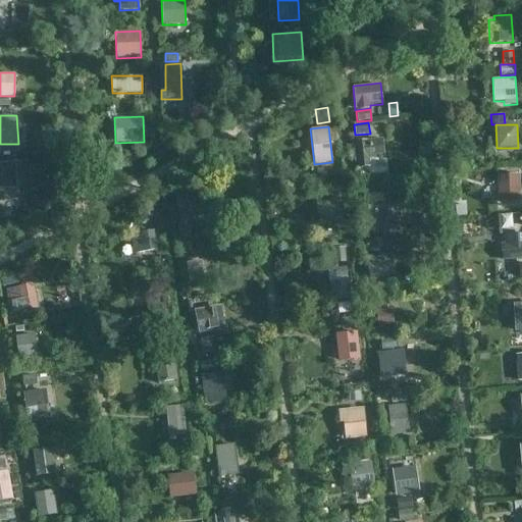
[(355,141),(358,168),(370,167),(369,158),(383,157),(381,139),(355,141)]
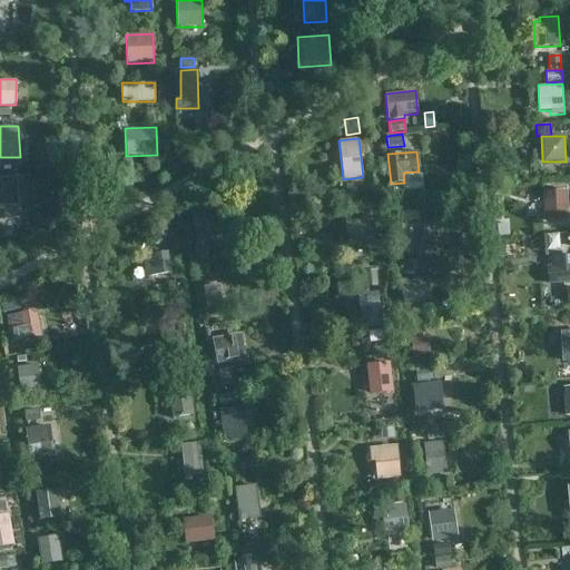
[(26,156),(27,168),(41,167),(41,155),(26,156)]
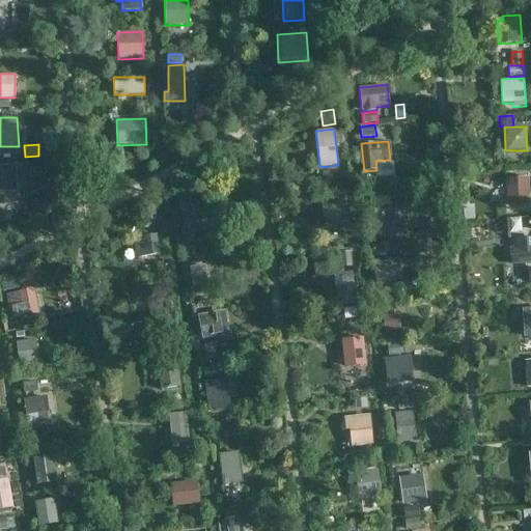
[(15,165),(0,165),(0,191),(16,191),(15,165)]
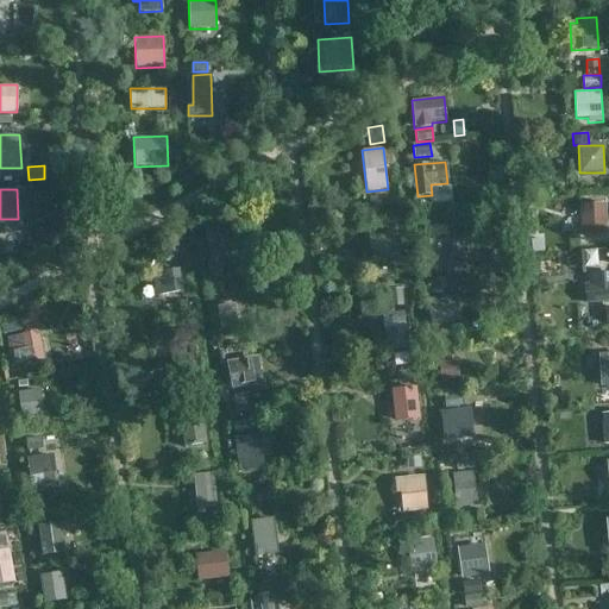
[(607,234),(606,202),(579,203),(582,236),(607,234)]
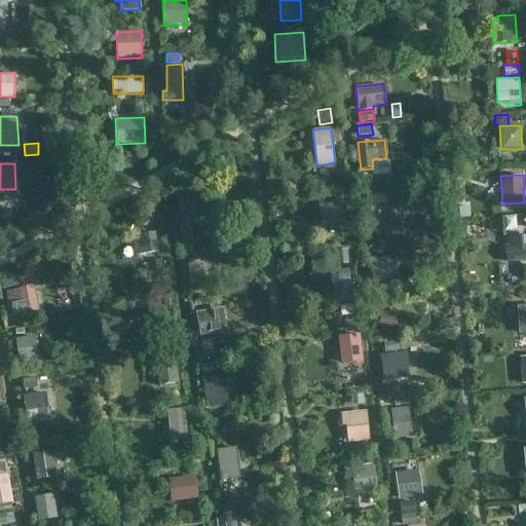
[(342,196),(341,182),(331,182),(331,197),(342,196)]
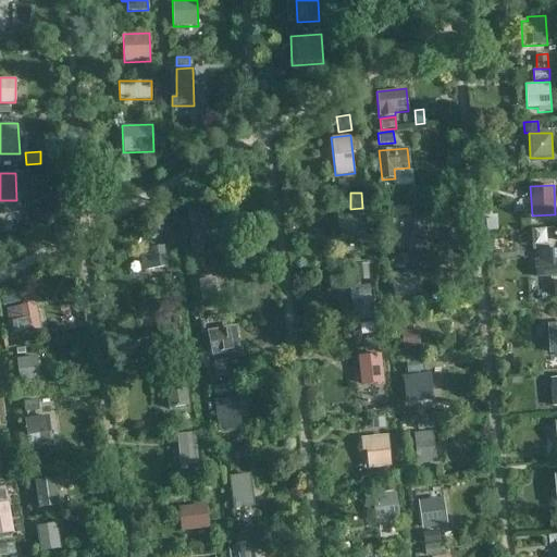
[(189,226),(217,221),(212,196),(185,201),(189,226)]
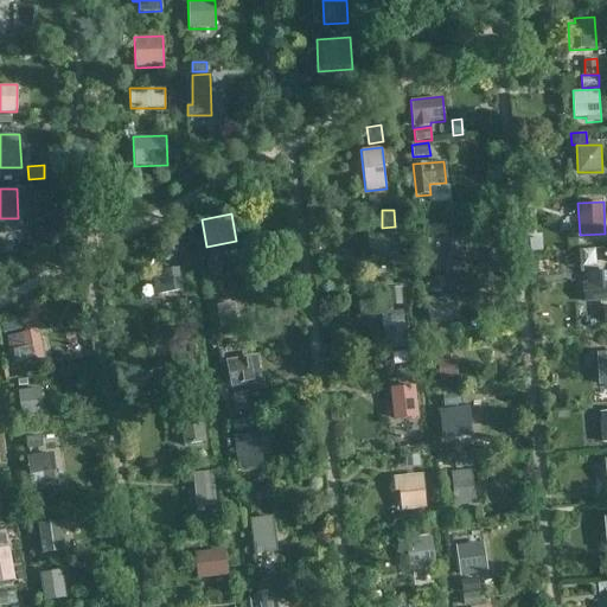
[(401,260),(397,231),(372,234),(376,262),(401,260)]
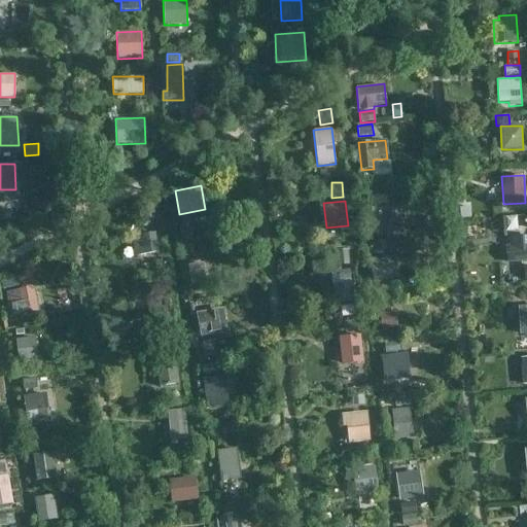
[(470,217),(469,207),(459,208),(460,218),(470,217)]
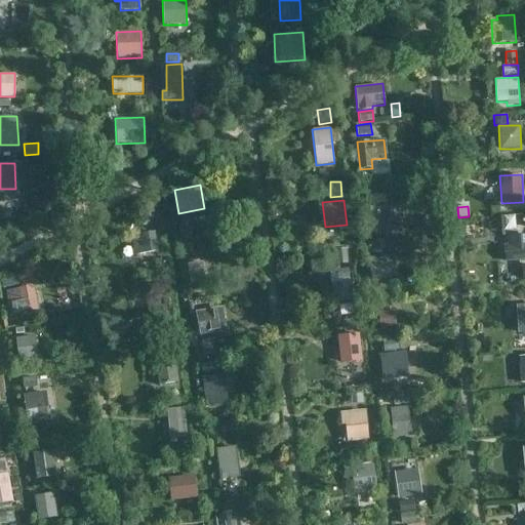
[(11,210),(0,210),(0,220),(11,220),(11,210)]
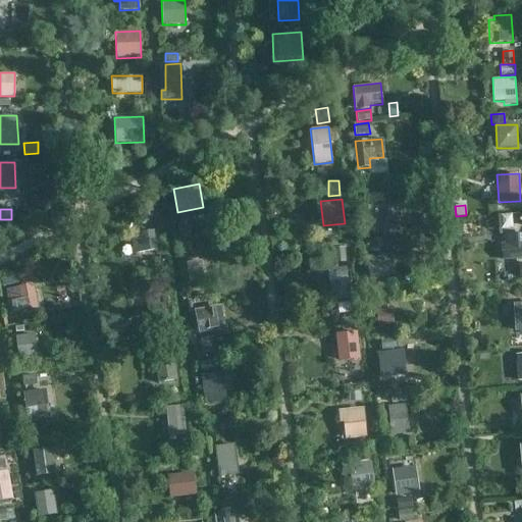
[(192,228),(191,214),(179,215),(180,229),(192,228)]
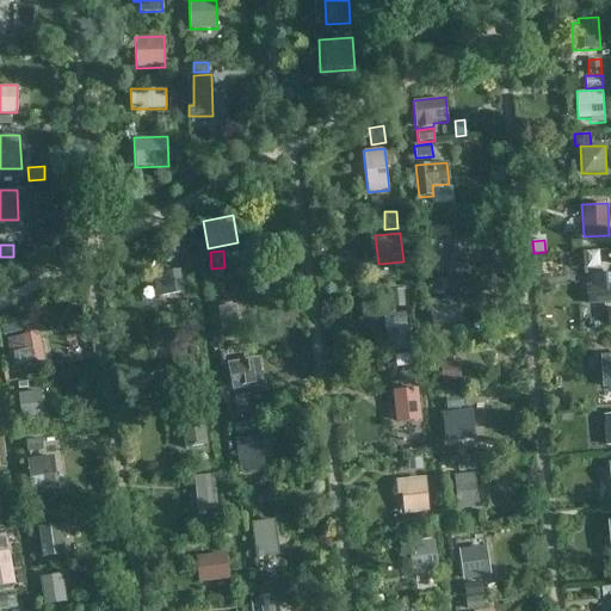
[(600,267),(599,251),(586,252),(587,267),(600,267)]
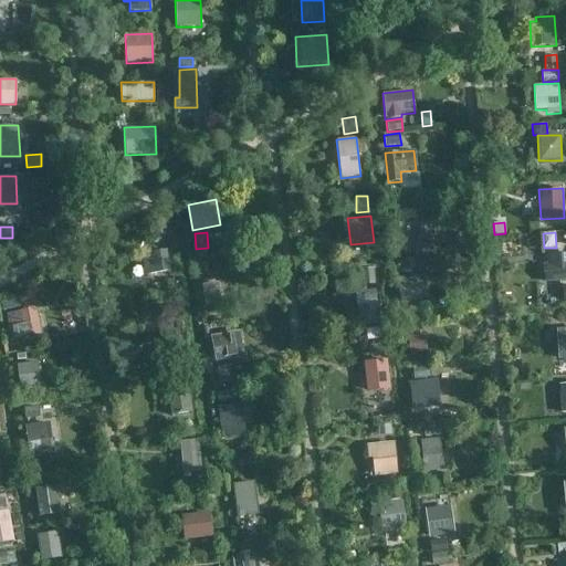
[(170,271),(167,250),(142,254),(145,274),(170,271)]
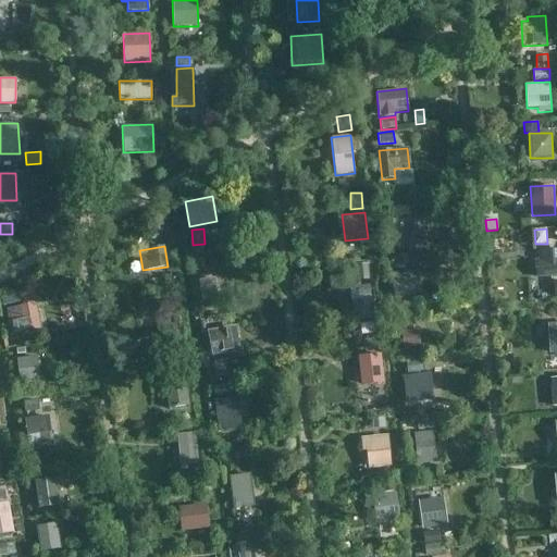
[(556,249),(536,251),(537,268),(534,268),(535,279),(556,275),(556,249)]
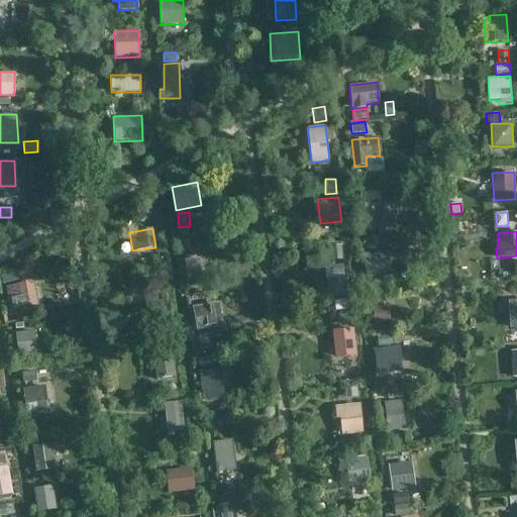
[(379,246),(378,236),(363,237),(364,247),(379,246)]
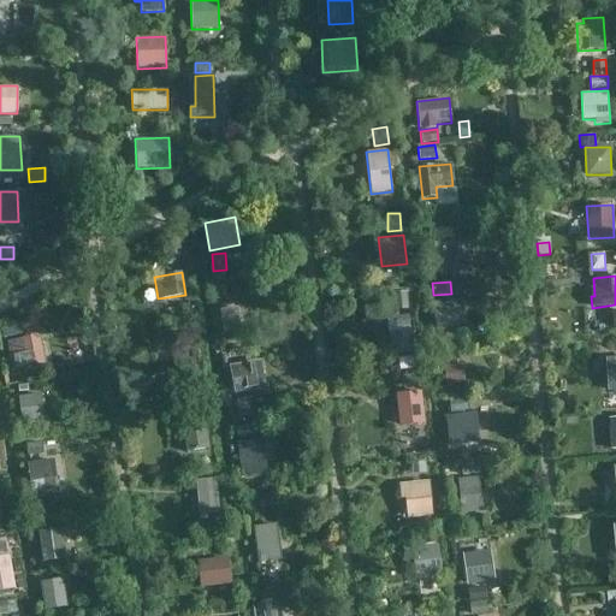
[(408,309),(407,291),(394,292),(395,311),(408,309)]
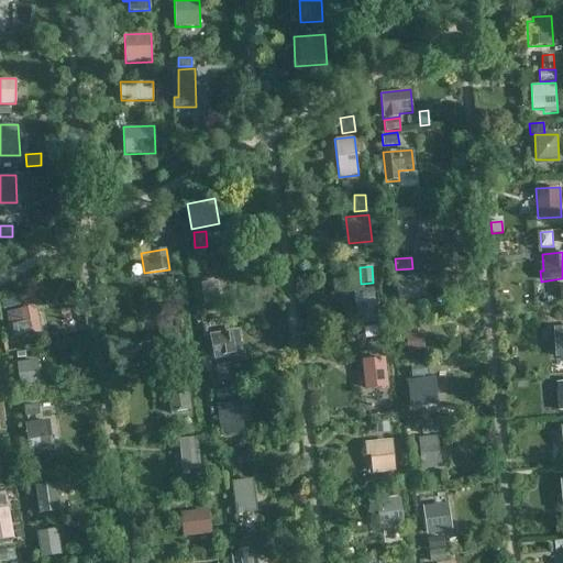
[(396,277),(399,302),(426,300),(423,274),(396,277)]
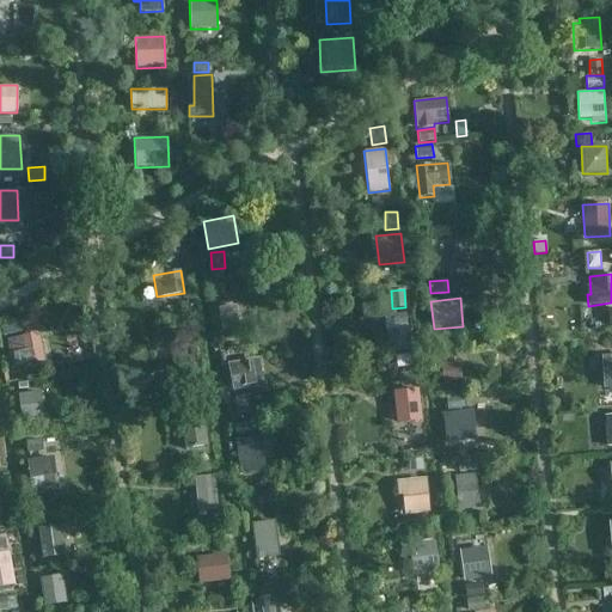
[(236,305),(218,308),(221,331),(239,328),(236,305)]
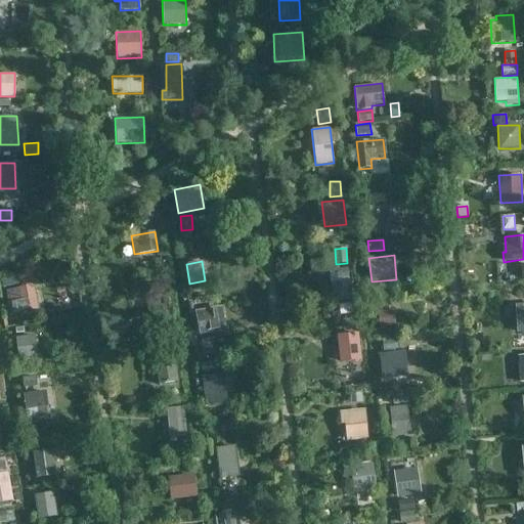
[(351,299),(347,268),(329,270),(332,301),(351,299)]
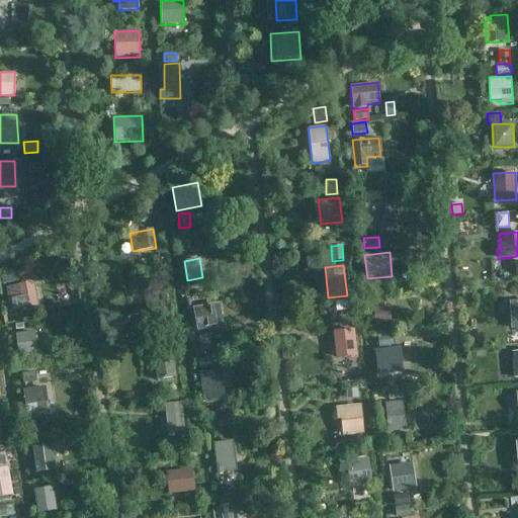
[(19,280),(17,274),(1,277),(3,284),(19,280)]
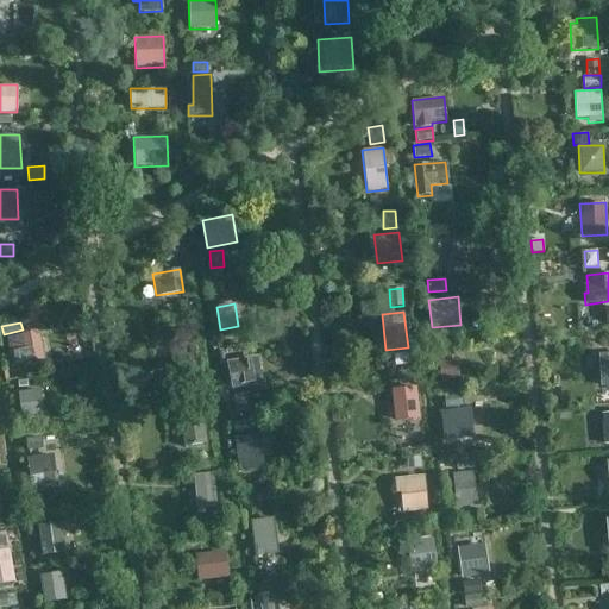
[(71,332),(64,333),(67,347),(73,346),(75,358),(92,355),(87,325),(70,328),(71,332)]
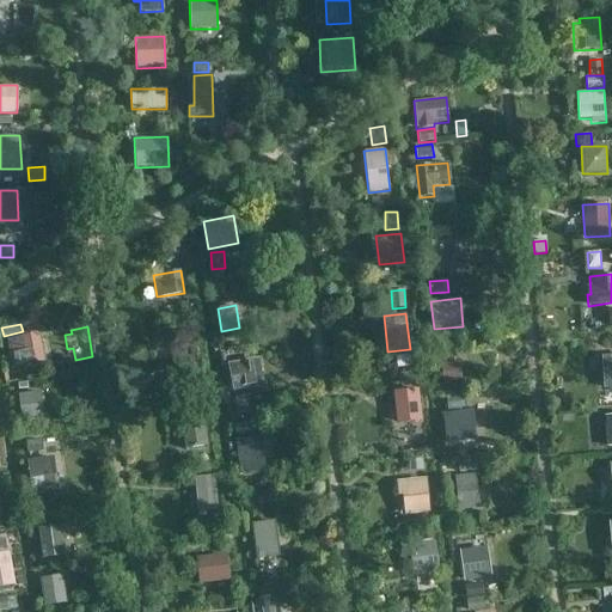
[(46,361),(40,332),(7,340),(13,368),(46,361)]
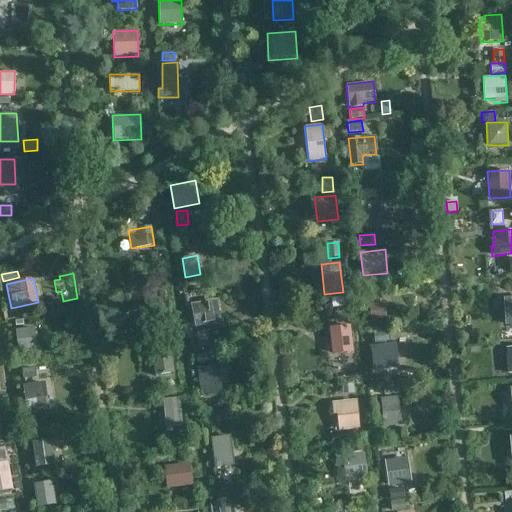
[(166,311),(164,290),(143,292),(145,321),(170,319),(169,311),(166,311)]
